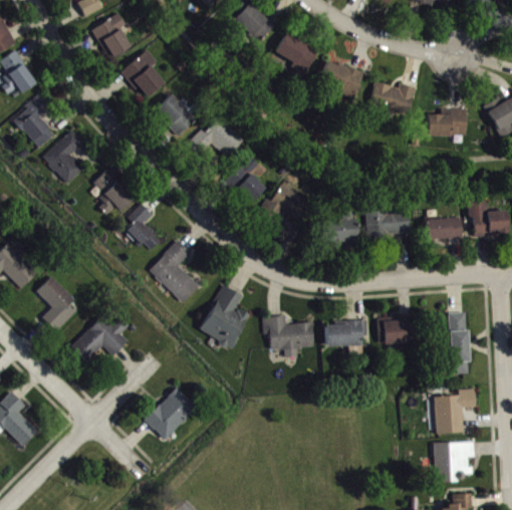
[(80,0),(77,1),(84,16),(102,7),(98,0),(80,0)]
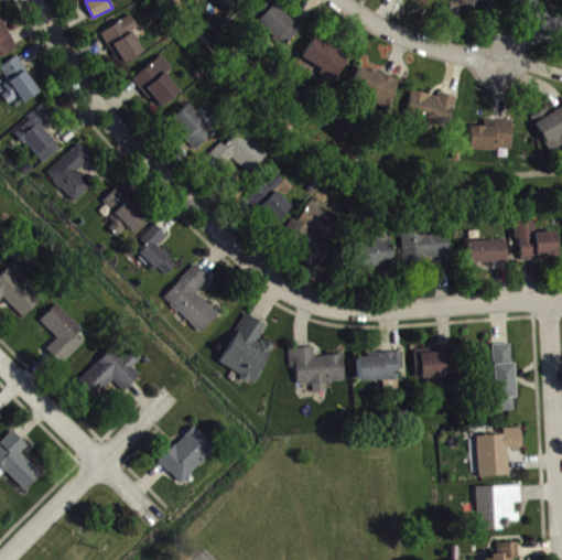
[(222,0),(229,10),(241,0),(222,0)]
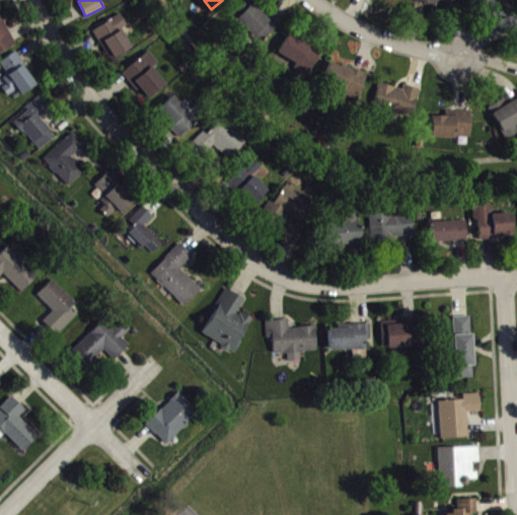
[(516,23),(516,16),(498,6),(501,0),(472,0),(469,7),(514,30),(516,23)]
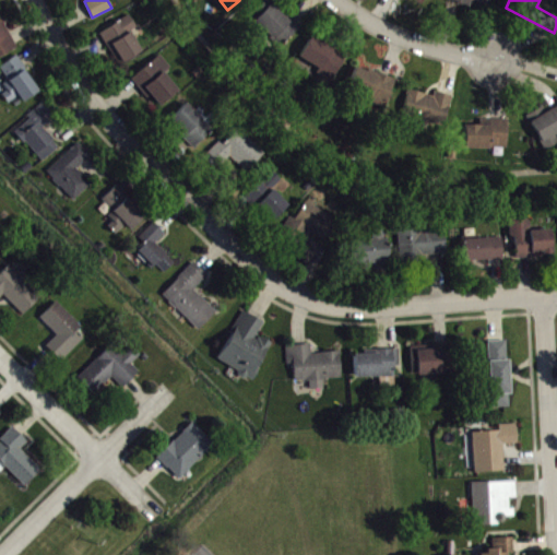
[(281,45),(298,26),(271,1),(253,20),(281,45)]
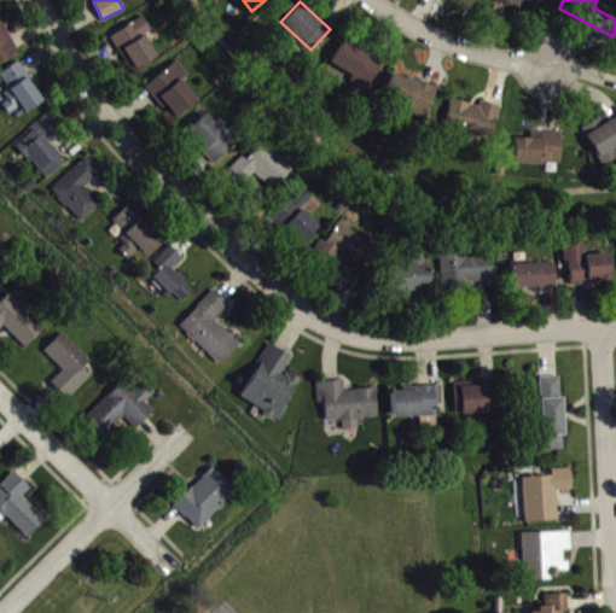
[(110,35),(132,70),(157,54),(144,34),(151,29),(143,15),(110,35)]
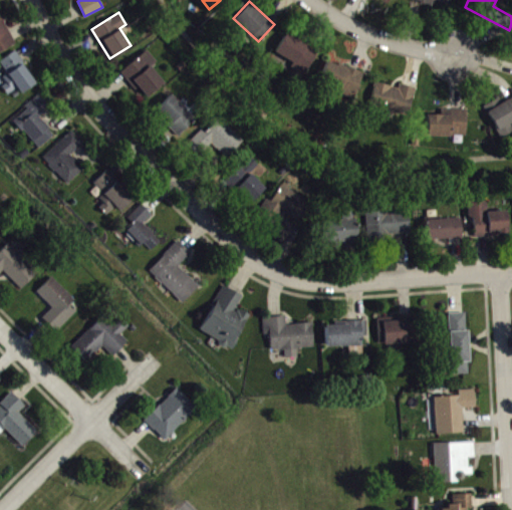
[(0,50),(14,43),(0,18),(0,50)]
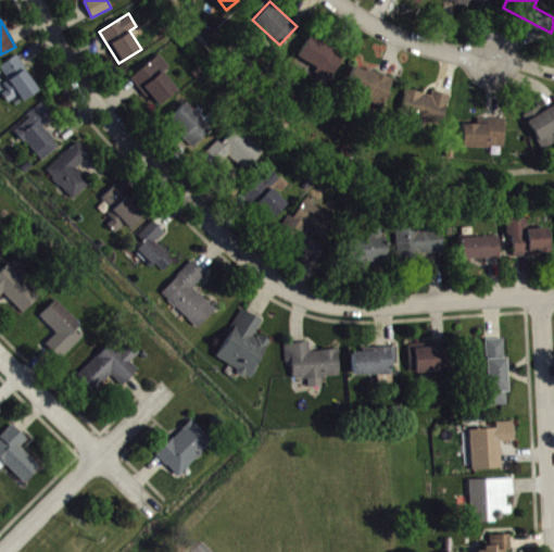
[(297,54),(331,76),(344,57),(310,35),(297,54)]
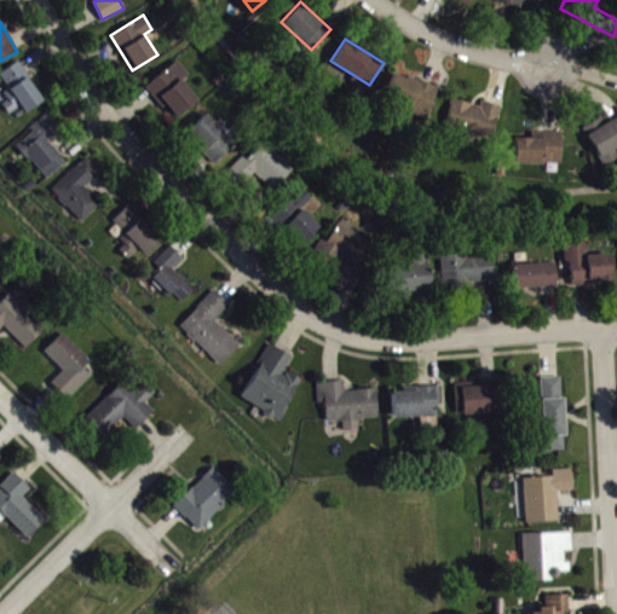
[(182,80),(189,73),(177,58),(146,85),(176,117),(197,98),(182,80)]
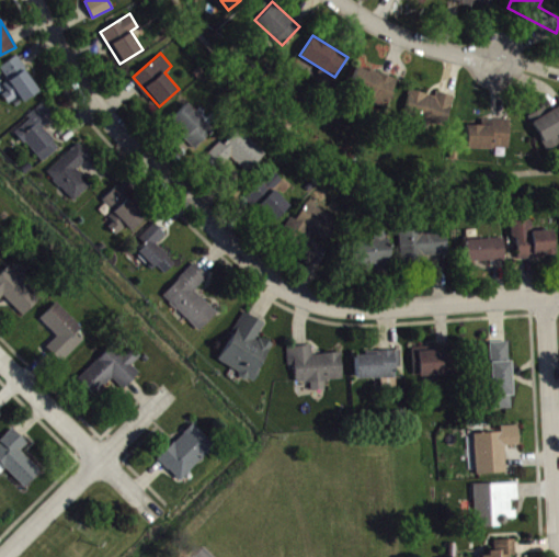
[(41,90),(15,55),(0,65),(0,68),(8,79),(0,86),(11,101),(19,95),(23,101),(41,90)]
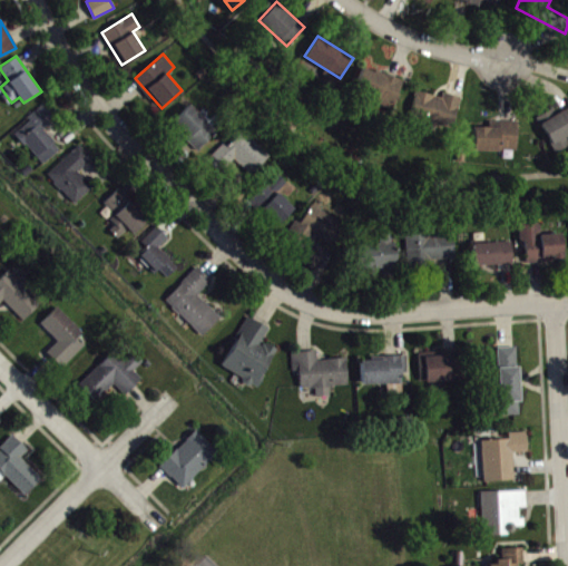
[(393,107),(403,81),(361,66),(352,91),(393,107)]
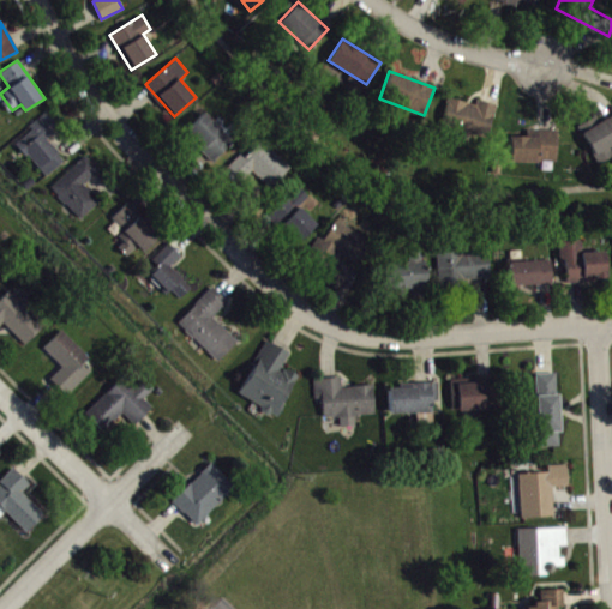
[(477,103),(450,97),(443,125),(490,137),(497,103),(478,98),(477,103)]
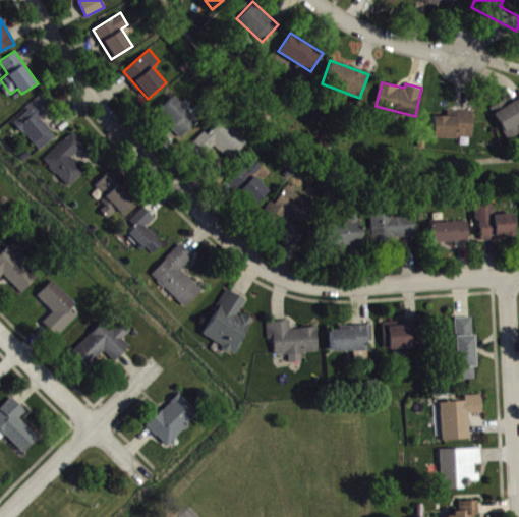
[(198,119),(173,95),(157,112),(182,136),(198,119)]
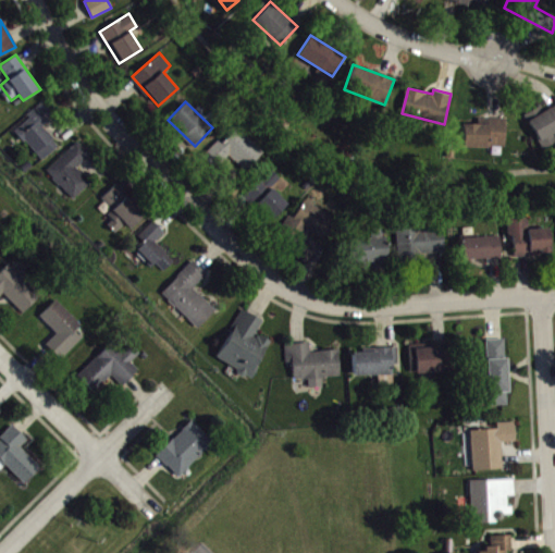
[(54,115),(44,102),(14,127),(41,160),(59,145),(42,125),(54,115)]
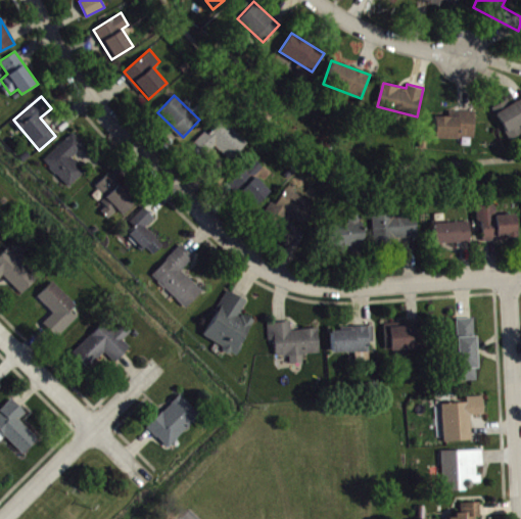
[(520,133),(520,127),(519,124),(520,123),(520,97),(511,103),(509,98),(492,106),(510,139),(520,133)]
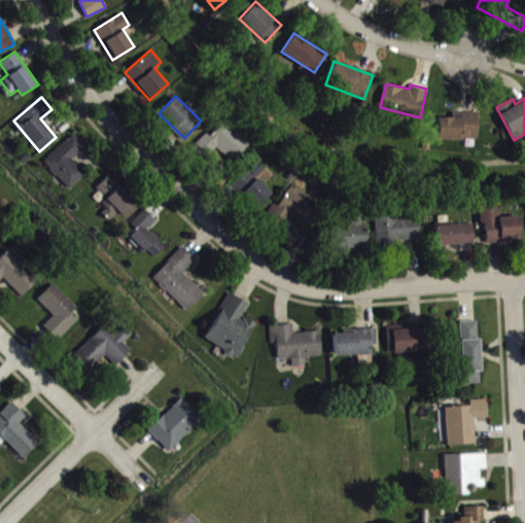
[(438,138),(479,138),(479,111),(453,111),(453,116),(439,116),(438,138)]
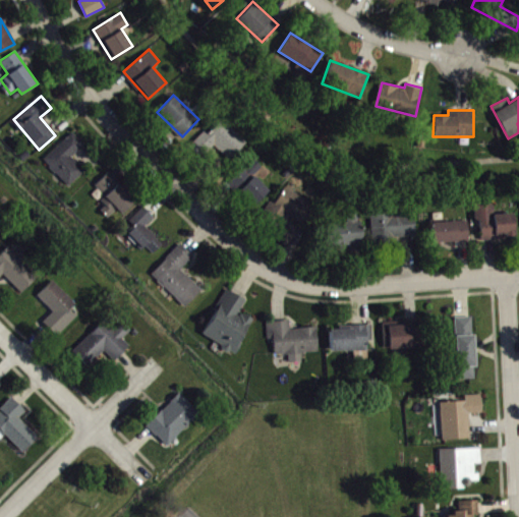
[(213,146),(232,159),(246,137),(219,119),(210,134),(203,129),(194,142),(208,153),(213,146)]
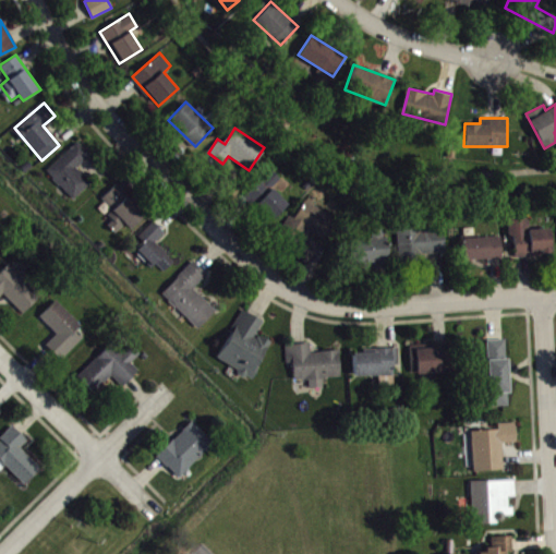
[(91,155),(77,141),(46,170),(73,199),(91,182),(76,167),(91,155)]
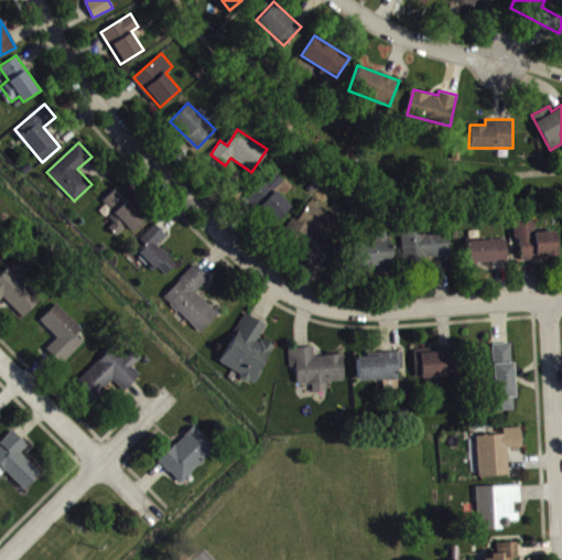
[(248,195),(274,223),(291,206),(274,189),(283,180),(274,171),(248,195)]
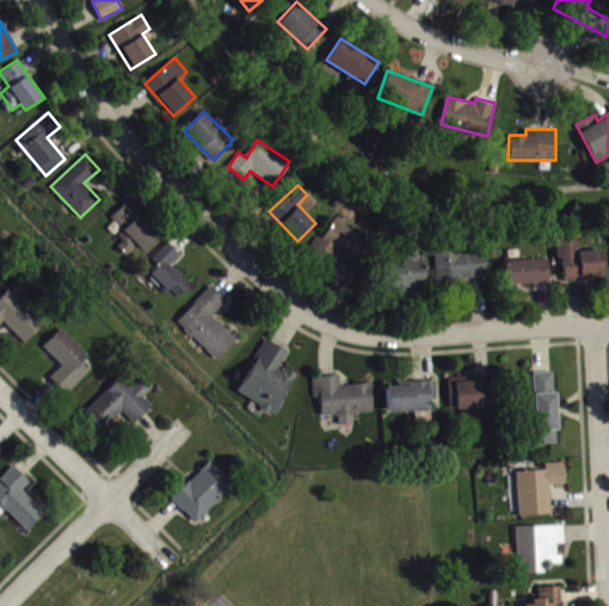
[(369,239),(334,218),(318,247),(327,253),(331,247),(356,263),(369,239)]
